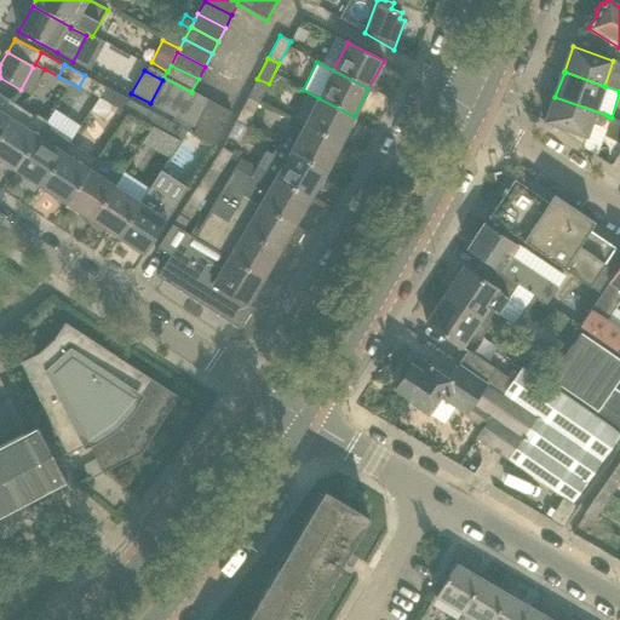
[(85,75),(79,87),(102,99),(107,87),(85,75)]
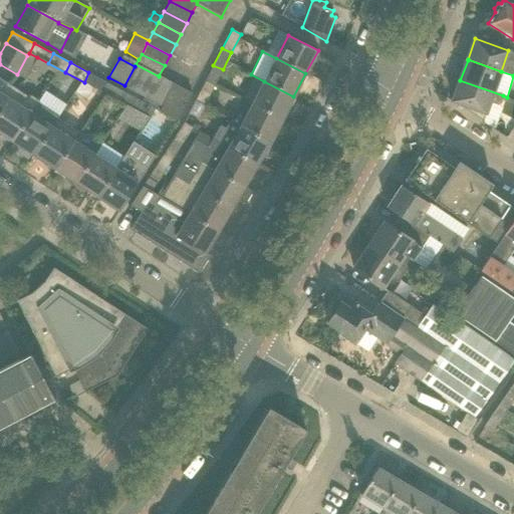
[(160,111),(178,121),(192,93),(159,75),(159,76),(136,64),(135,66),(124,85),(124,86),(145,97),(163,106),(160,111)]
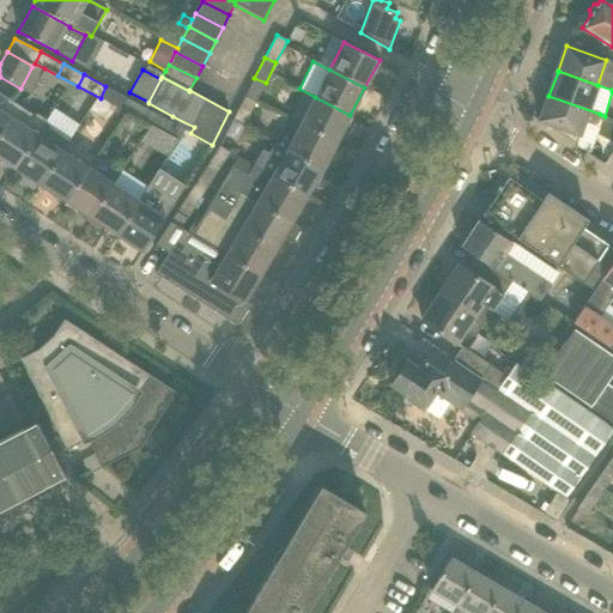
[(254,78),(244,98),(255,104),(266,83),(254,78)]
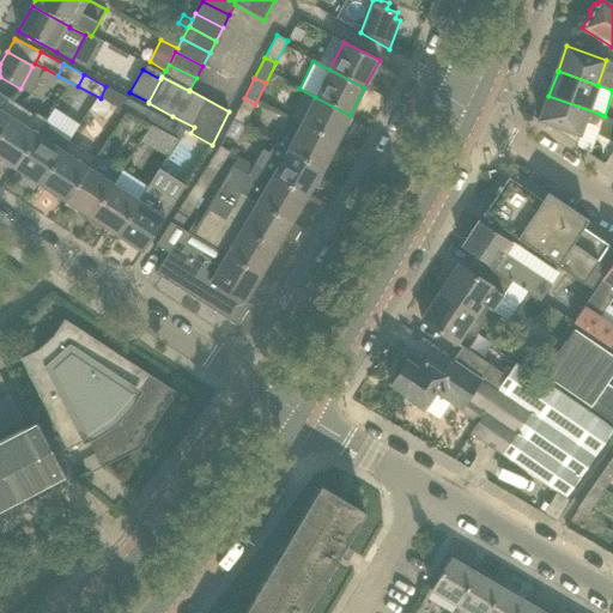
[(105,86),(101,98),(120,109),(126,97),(105,86)]
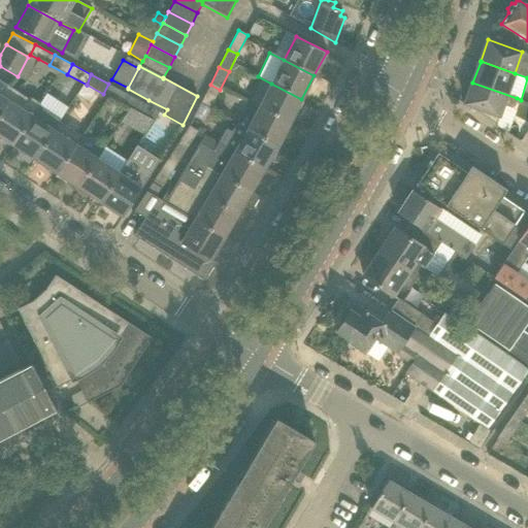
[(0,117),(17,92),(4,84),(3,86),(0,83),(0,117)]
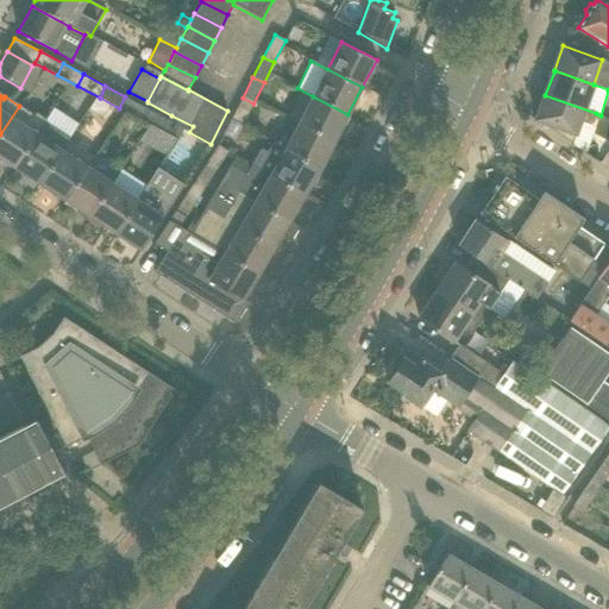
[(544,123),(542,125),(573,145),(573,144),(572,143),(581,121),(591,125),(596,113),(545,95),(537,120),(544,123)]
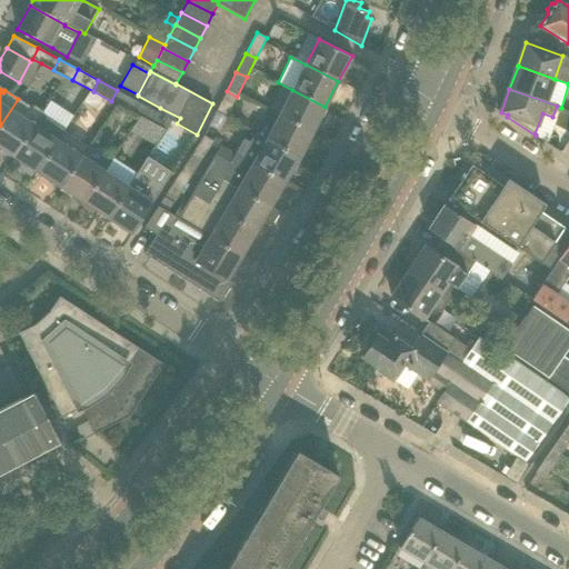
[(111,101),(131,111),(137,101),(117,90),(111,101)]
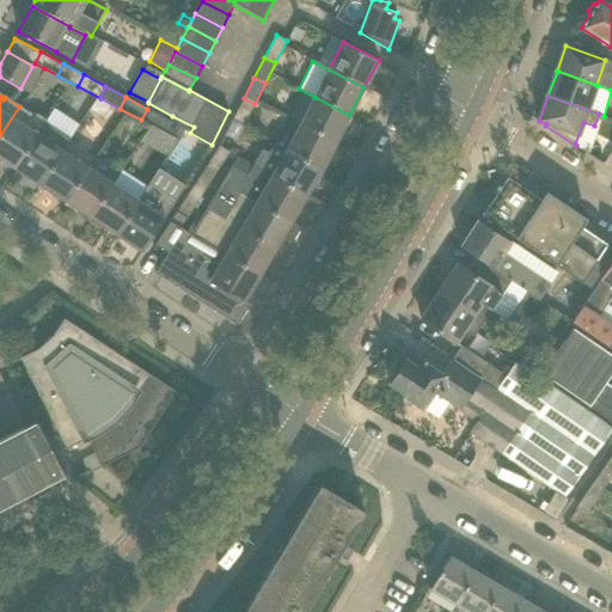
[(314,97),(300,124),(334,141),(349,115),(314,97)]
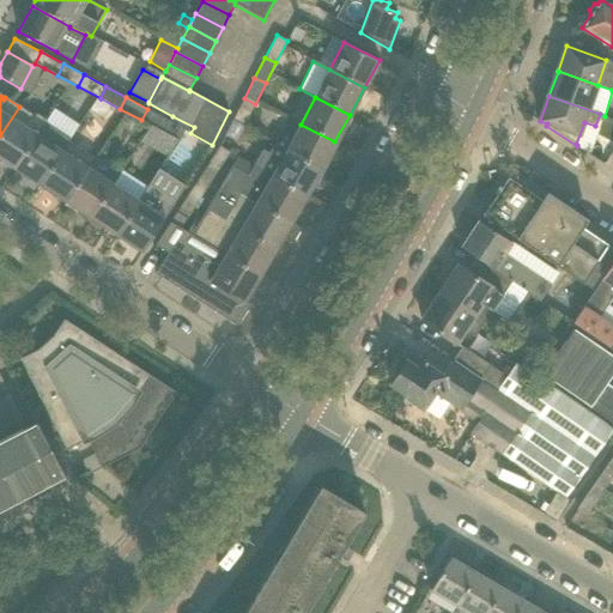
[(244,98),(235,115),(234,119),(244,123),(255,104),(244,98)]
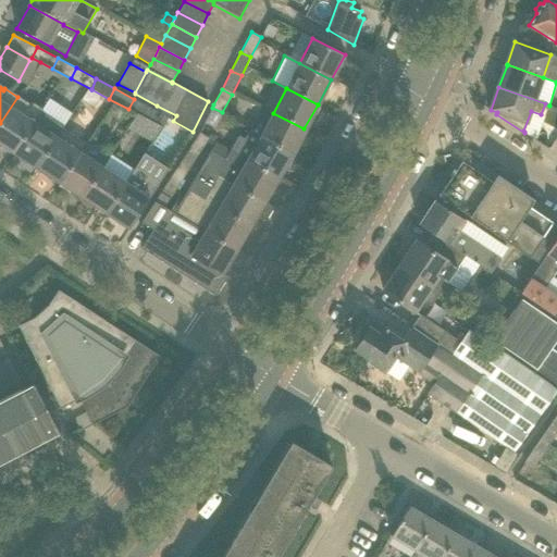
[(0,123),(0,144),(13,152),(39,112),(41,113),(42,110),(34,103),(32,106),(17,97),(0,123)]
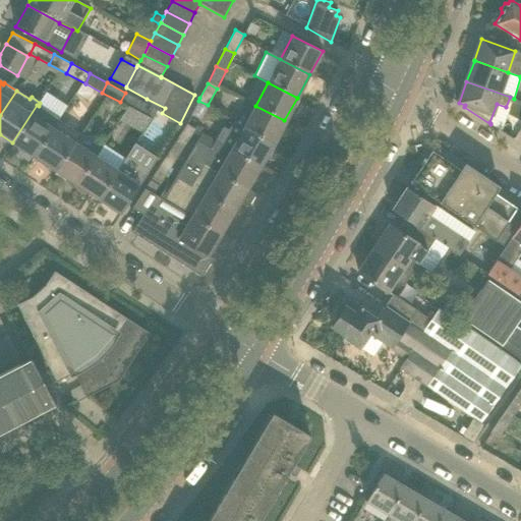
[(125,93),(120,102),(139,112),(145,103),(125,93)]
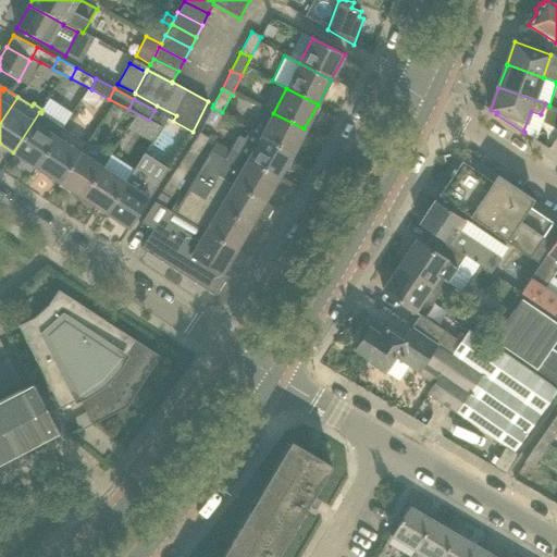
[(169,119),(173,121),(176,115),(157,106),(155,110),(149,120),(163,128),(169,119)]
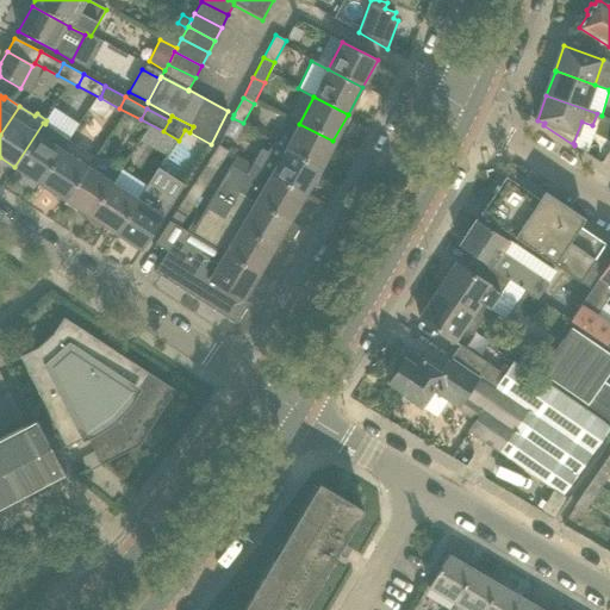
[(14,167),(41,185),(69,141),(45,124),(43,123),(14,167)]
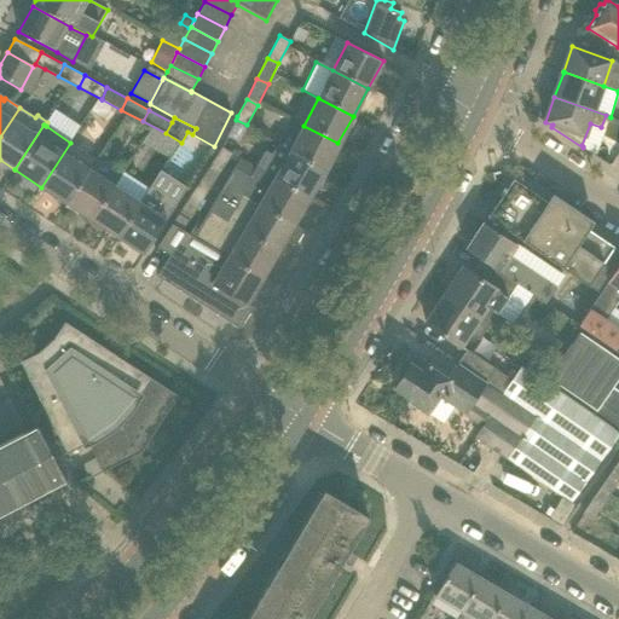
[(323,169),(337,143),(304,126),(290,151),(323,169)]
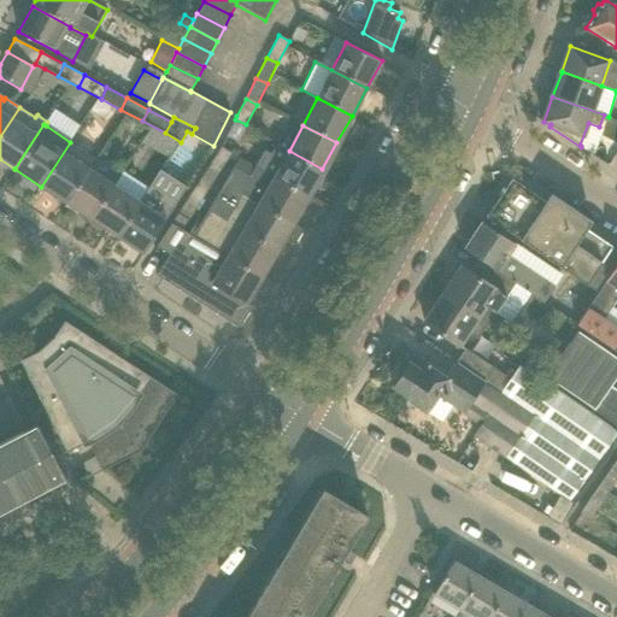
[(88,170),(95,159),(70,142),(41,187),(66,203),(88,170)]
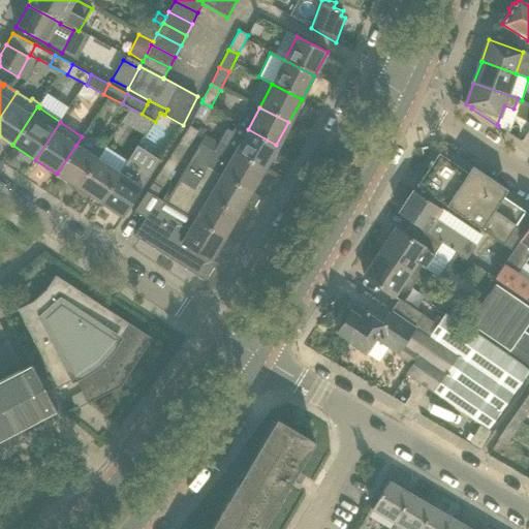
[(262,169),(276,145),(248,129),(238,123),(232,133),(227,130),(219,144),(262,169)]
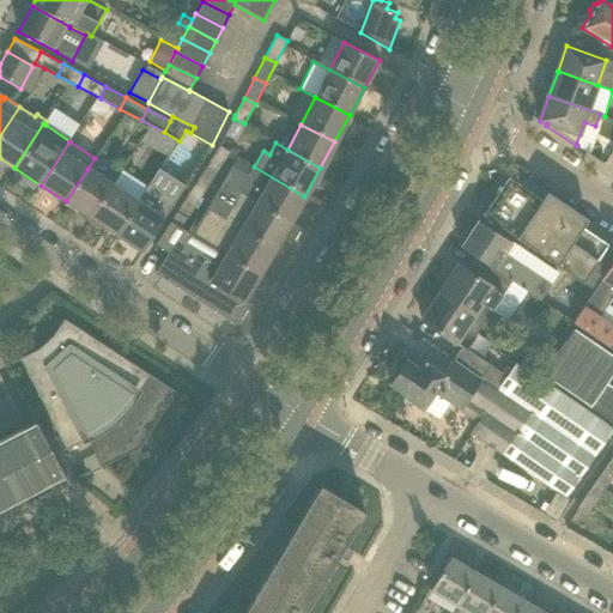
[(210,162),(219,169),(230,152),(220,146),(210,162)]
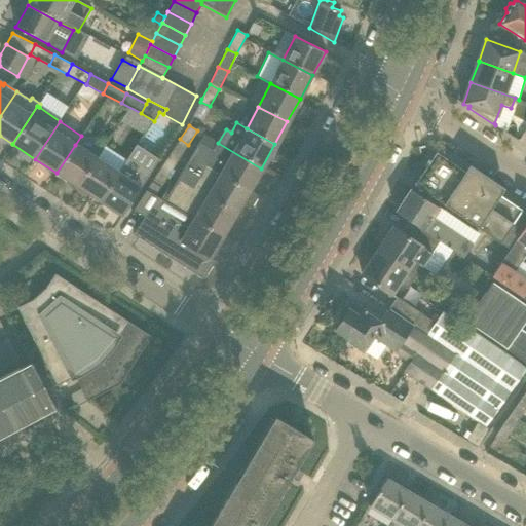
[(249,191),(249,190),(261,168),(218,143),(203,135),(191,156),(249,191)]
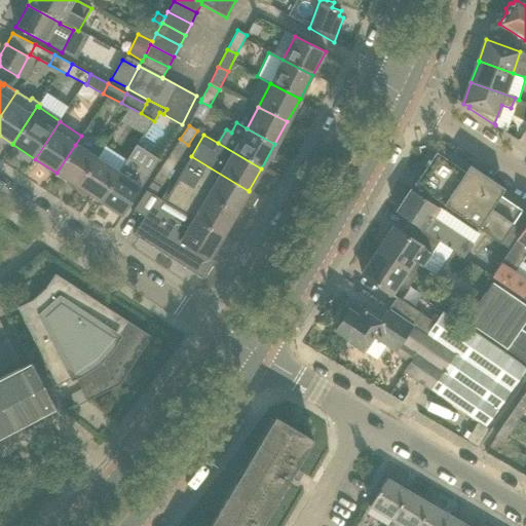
[(171,154),(179,159),(188,145),(180,139),(171,154)]
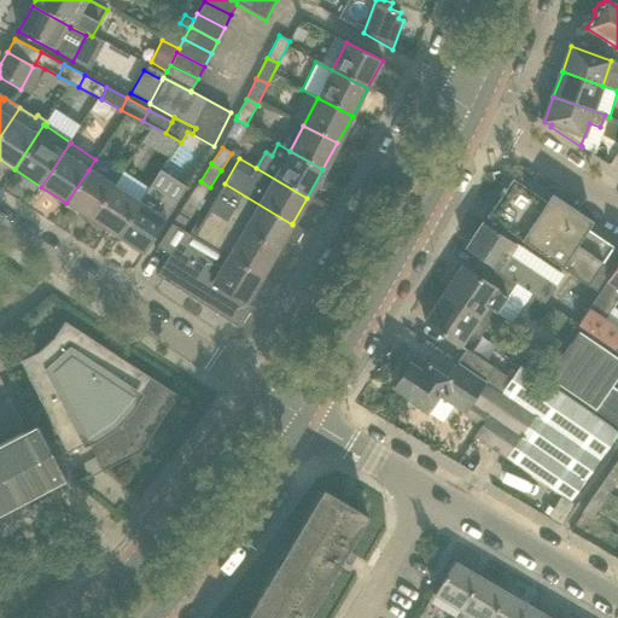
[(114,187),(88,170),(66,203),(92,220),(114,187)]
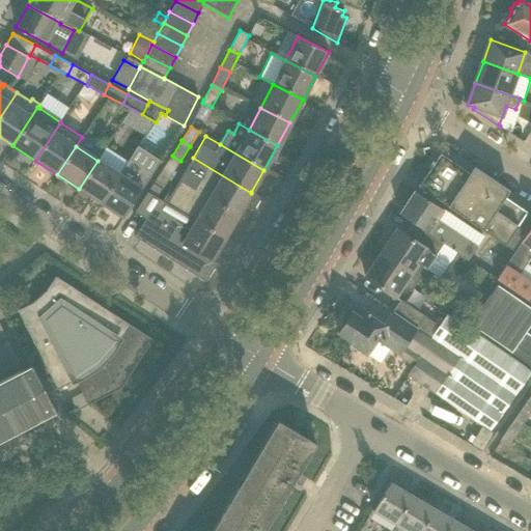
[(107,146),(98,161),(79,189),(102,203),(119,175),(119,174),(128,161),(107,146)]
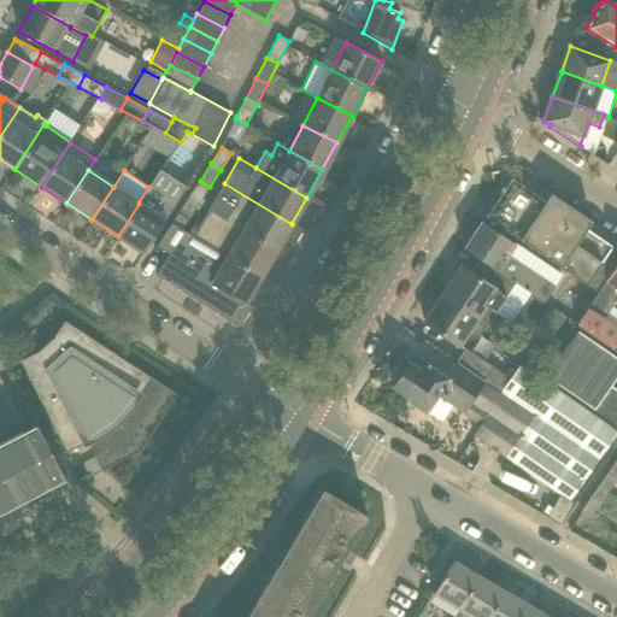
[(551,194),(546,201),(512,178),(486,217),(536,251),(586,285),(611,247),(612,246),(587,229),(592,222),(551,194)]
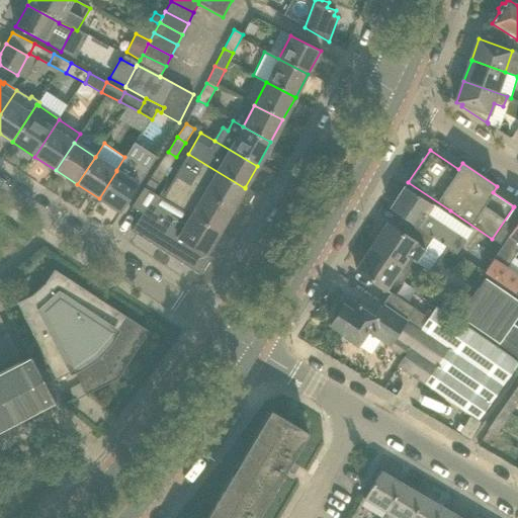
[(167,171),(169,169),(176,157),(168,152),(159,166),(167,171)]
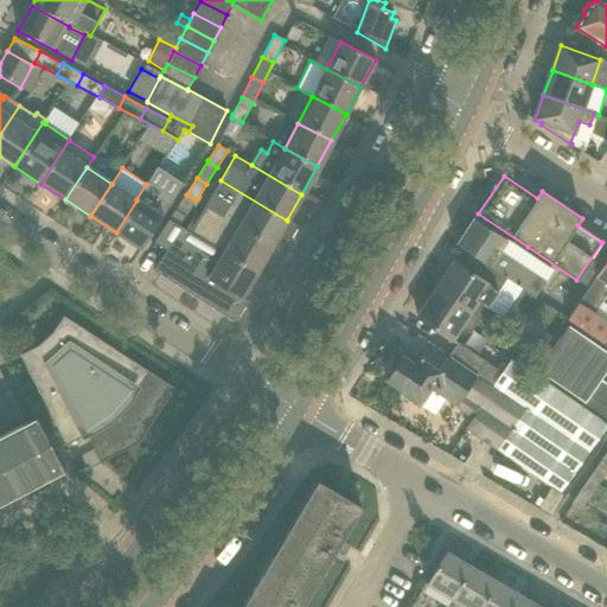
[(205,206),(273,247),(279,235),(289,241),(299,225),(287,219),(287,221),(221,180),(205,206)]
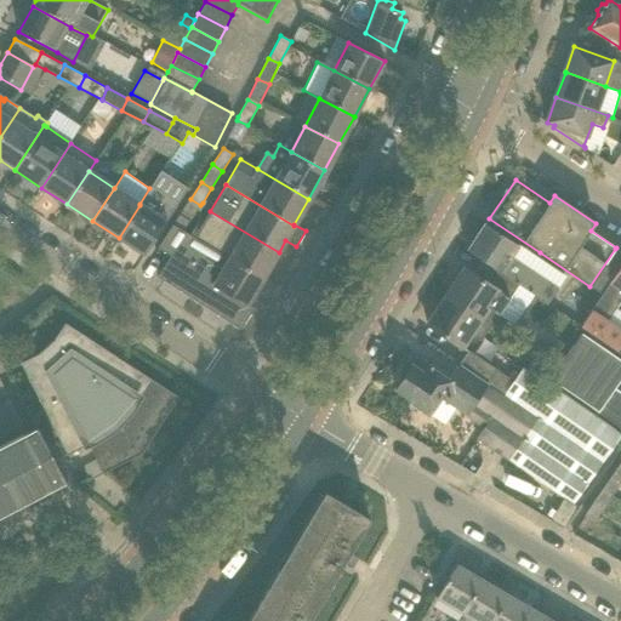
[(119,238),(144,255),(166,222),(178,204),(152,186),(149,188),(140,204),(140,205),(119,238)]
